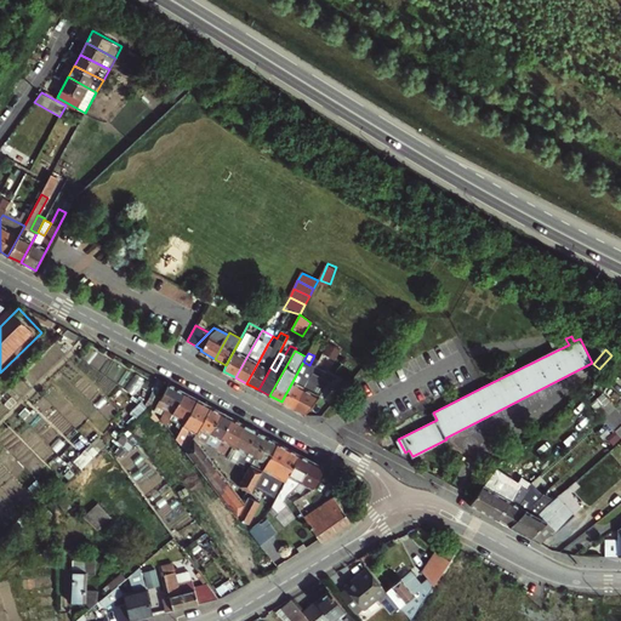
[(292,409),(313,372),(320,359),(314,355),(309,365),(303,362),(281,402),(292,409)]
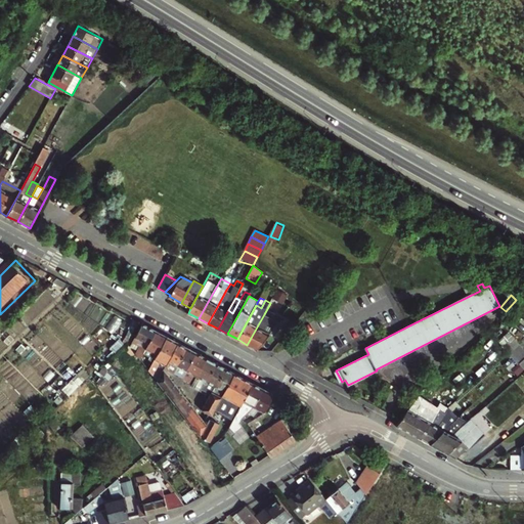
[(257,350),(280,322),(264,314),(247,345),(257,350)]
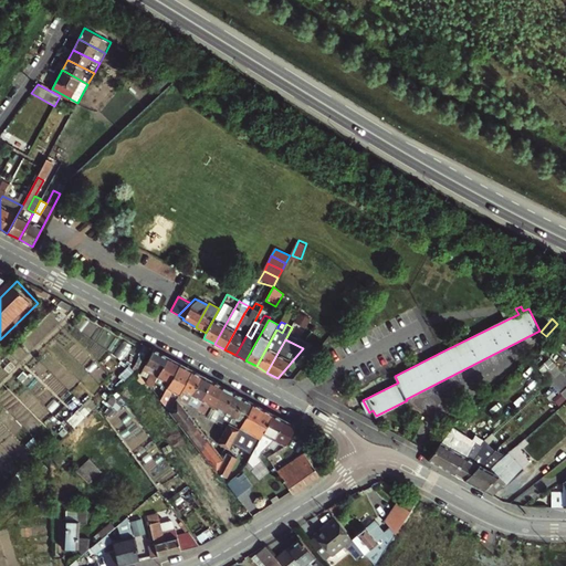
[(158,378),(169,357),(154,349),(143,369),(152,374),(155,376),(150,385),(153,388),(158,378)]
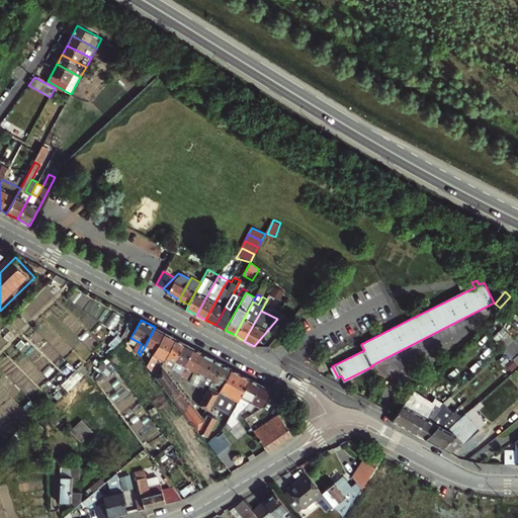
[(165,333),(155,327),(145,346),(151,348),(144,361),(148,366),(165,333)]
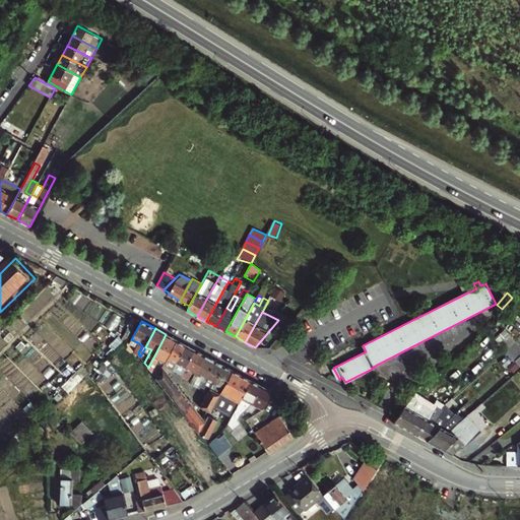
[(496,338),(506,349),(516,341),(505,329),(496,338)]
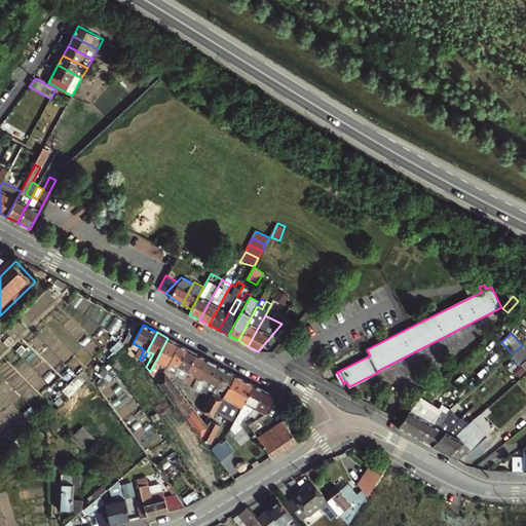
[(170,363),(179,344),(167,338),(150,372),(154,378),(164,360),(170,363)]
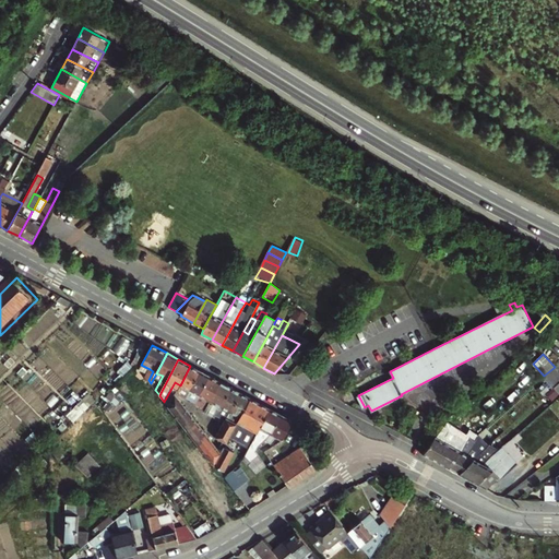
[(200,370),(190,366),(180,385),(190,390),(200,370)]
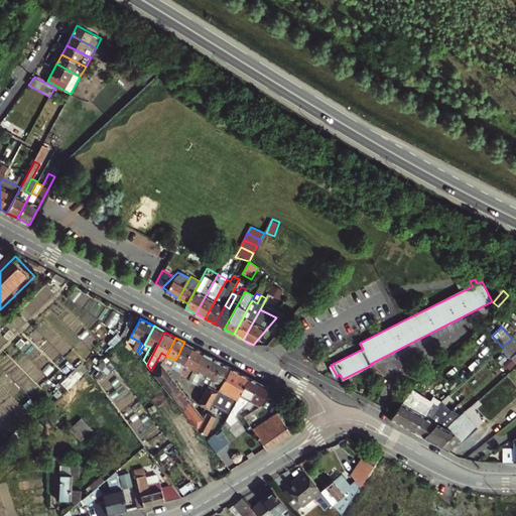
[(512,357),(515,353),(515,343),(512,339),(502,347),(512,358),(512,357)]
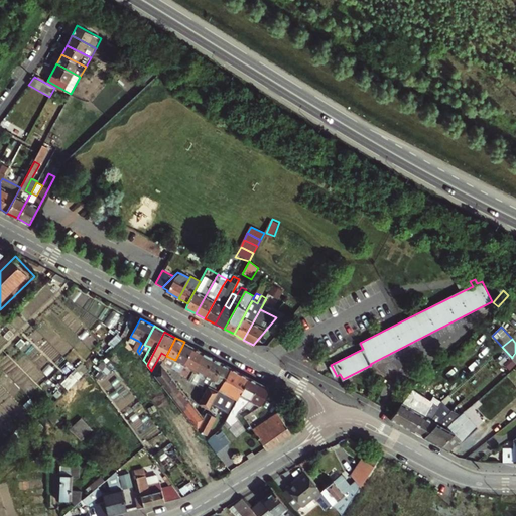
[(175,361),(183,365),(194,347),(184,342),(175,360),(175,361)]
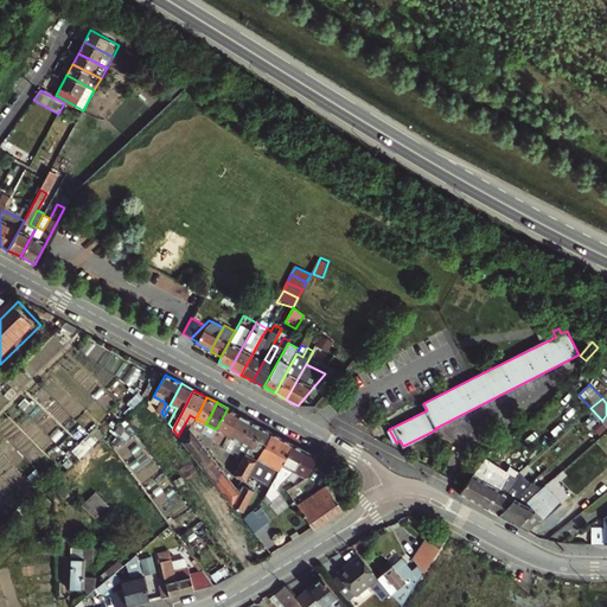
[(238,414),(228,408),(216,429),(227,434),(228,435),(238,414)]
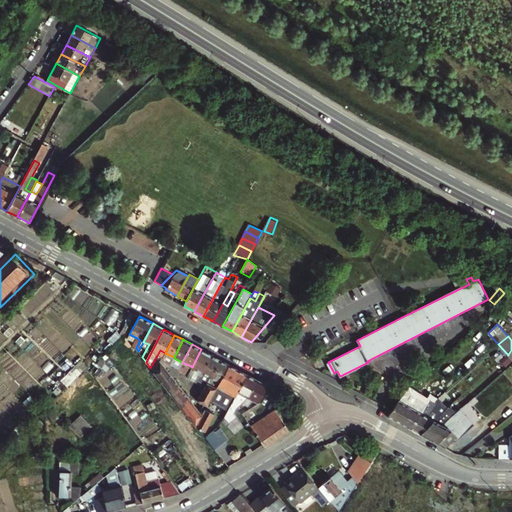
[(202,350),(201,349),(192,367),(193,367),(194,368),(190,376),(198,380),(202,372),(212,355),(202,350)]
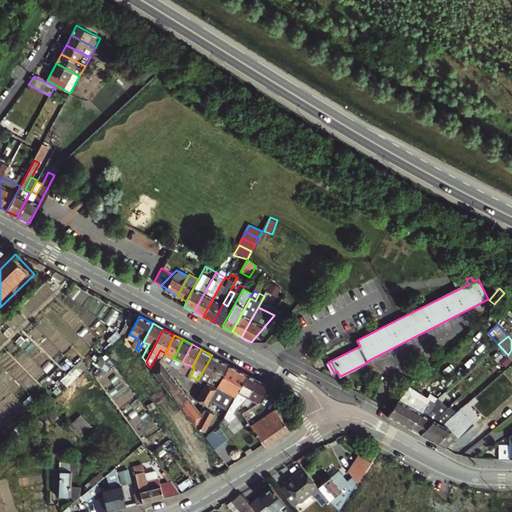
[(174,357),(165,353),(163,356),(166,357),(167,358),(171,363),(174,358),(174,357)]
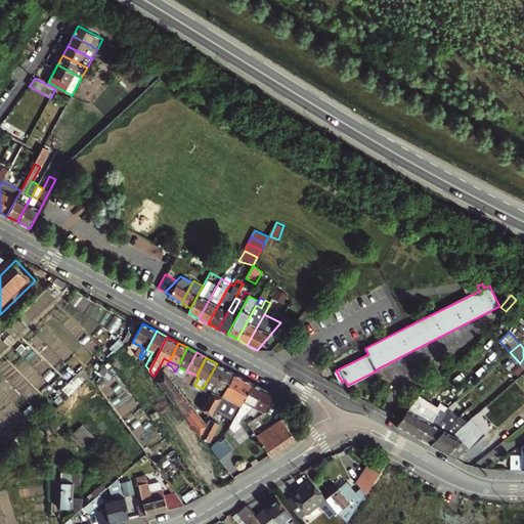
[(216,386),(226,367),(217,363),(207,381),(216,386)]
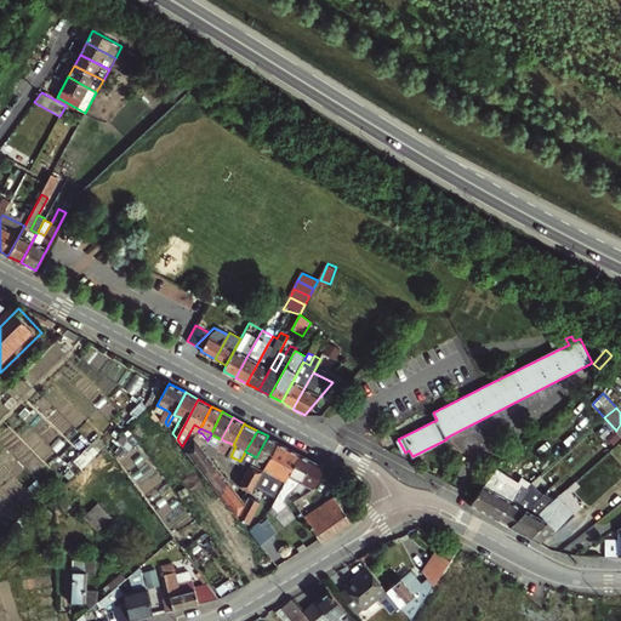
[(221,439),(211,434),(208,440),(217,446),(221,439)]
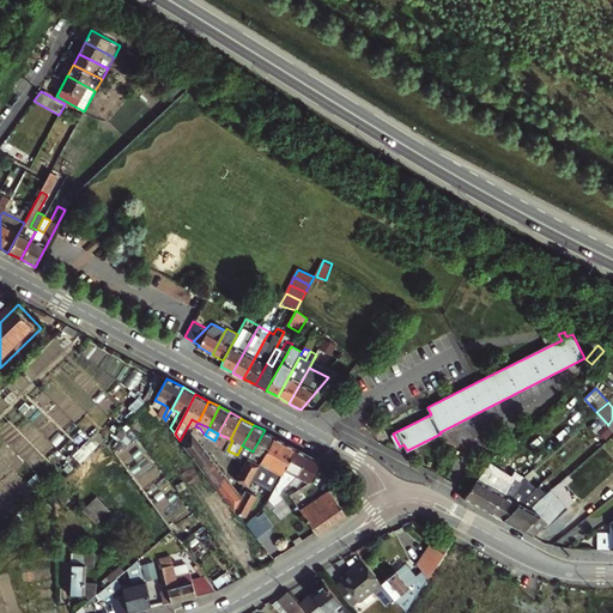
[(275,436),(265,430),(253,451),(249,459),(260,465),(261,462),(275,436)]
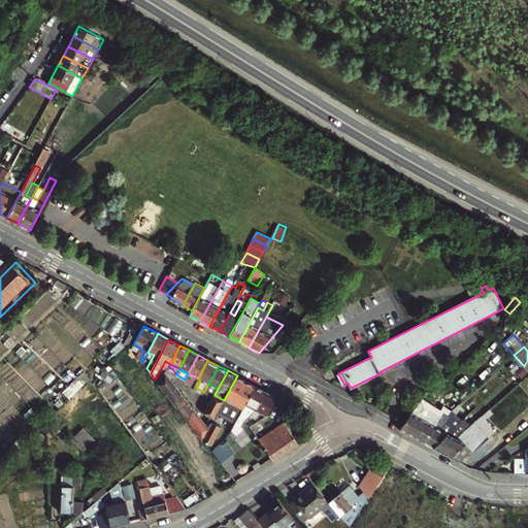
[(168,374),(165,371),(159,385),(165,394),(172,381),(168,374)]
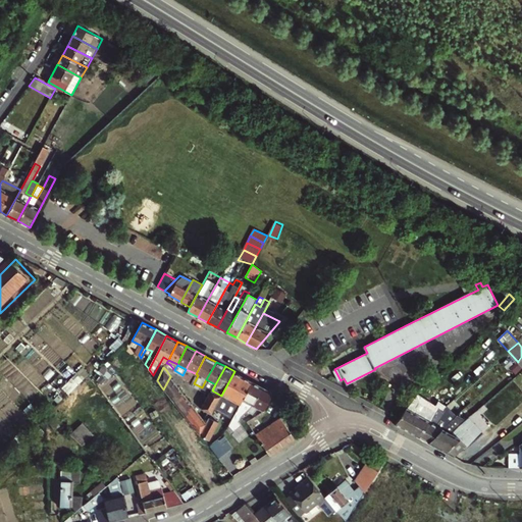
[(195,373),(186,369),(183,375),(191,380),(195,373)]
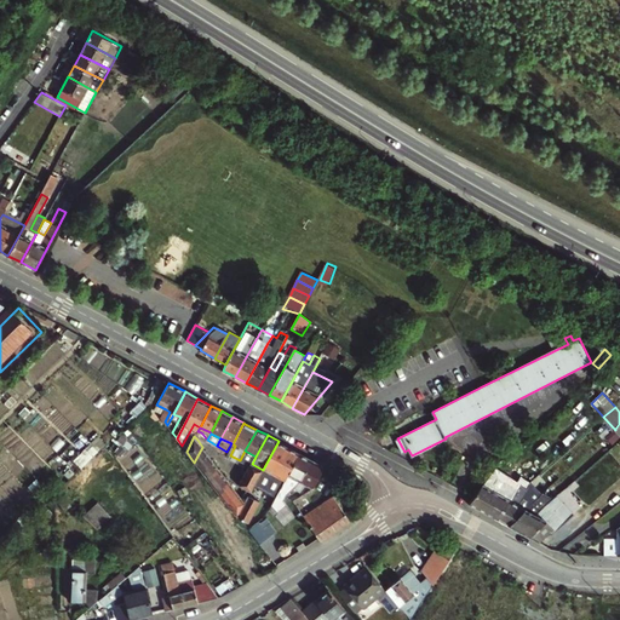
[(299,453),(279,441),(264,468),(277,476),(286,480),(288,475),(299,453)]
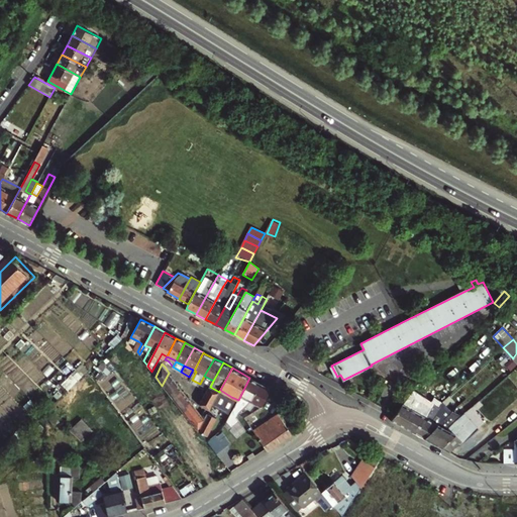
[(170,395),(177,382),(169,373),(162,386),(170,395)]
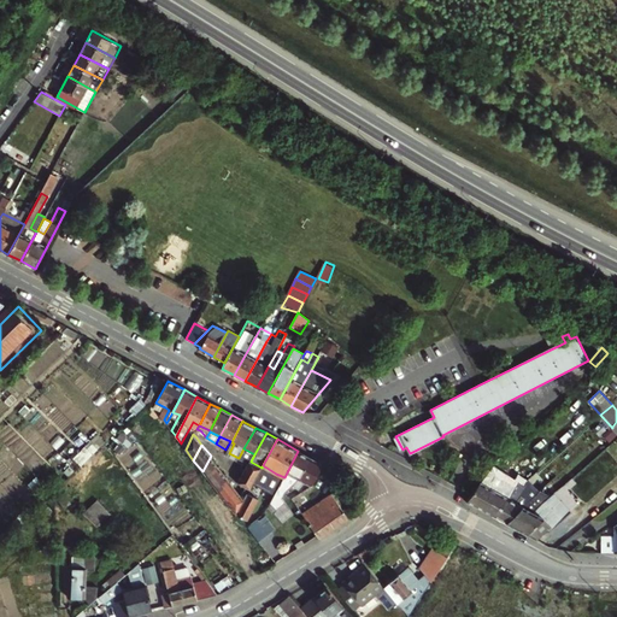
[(254,454),(244,448),(239,458),(246,462),(247,459),(251,462),(254,454)]
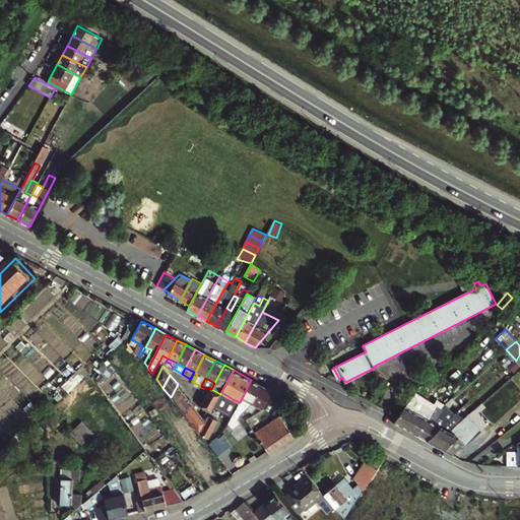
[(251,380),(242,398),(245,400),(238,413),(241,415),(251,404),(261,385),(251,380)]
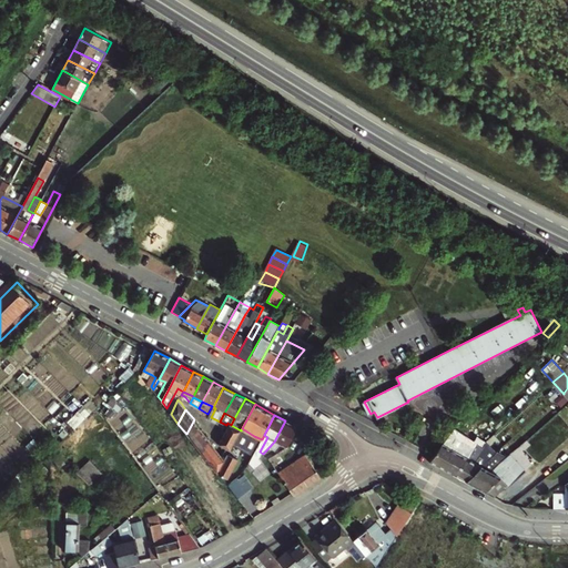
[(220,422),(211,417),(210,419),(225,427),(226,425),(220,422)]
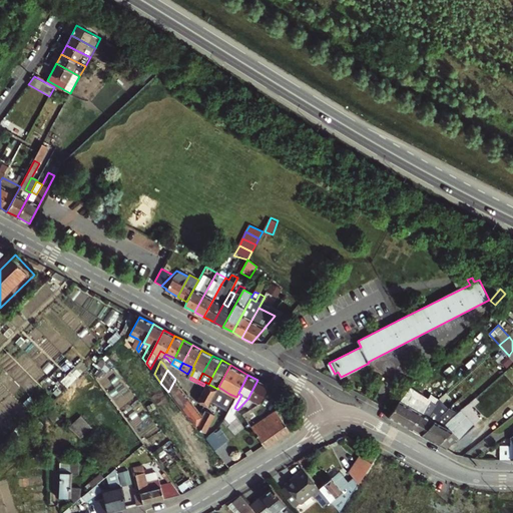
[(175,401),(182,388),(175,379),(168,392),(175,401)]
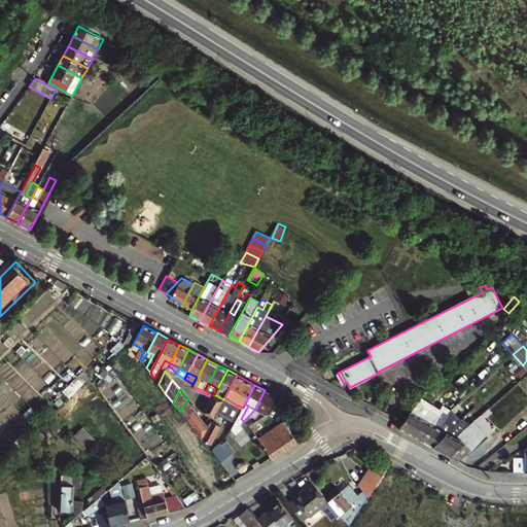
[(276,396),(265,390),(254,410),(244,421),(249,423),(250,424),(260,416),(262,413),(266,414),(276,396)]
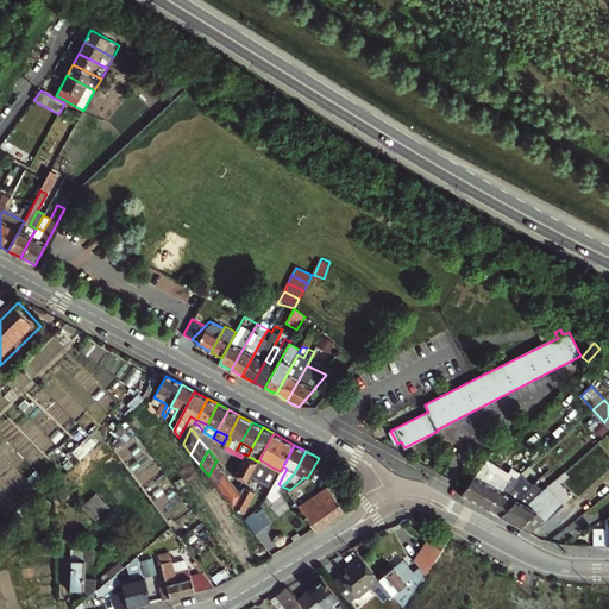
[(258,462),(248,456),(242,466),(252,472),(258,462)]
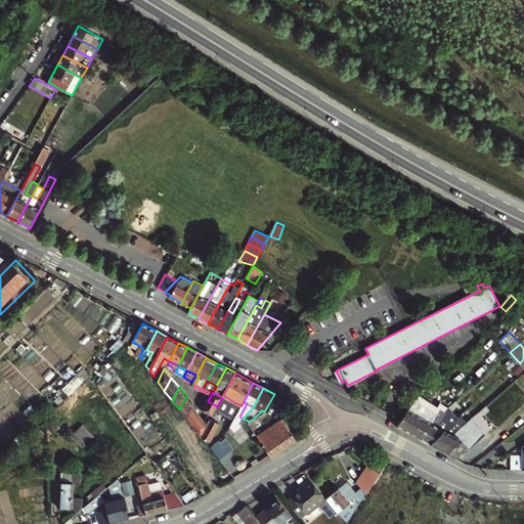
[(223,424),(226,417),(232,405),(234,402),(223,395),(222,397),(217,406),(213,416),(211,420),(219,424),(223,424)]
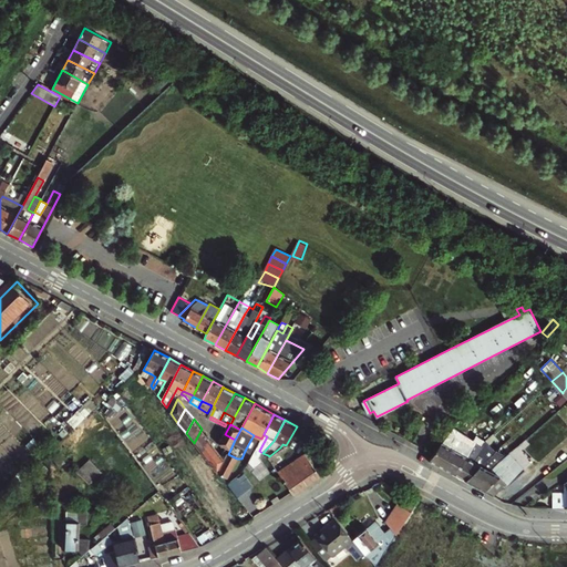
[(209,439),(202,429),(194,443),(202,453),(209,439)]
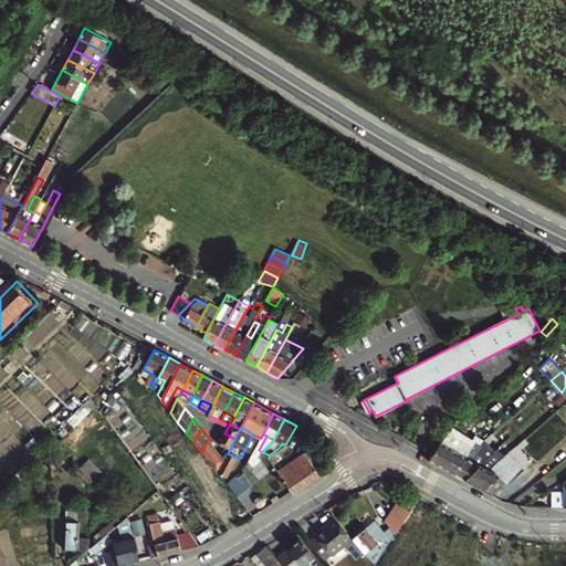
[(435,453),(429,460),(453,473),(465,459),(478,442),(482,444),(484,440),(475,433),(478,430),(472,428),(464,442),(470,448),(469,450),(462,447),(459,451),(442,442),(435,453)]
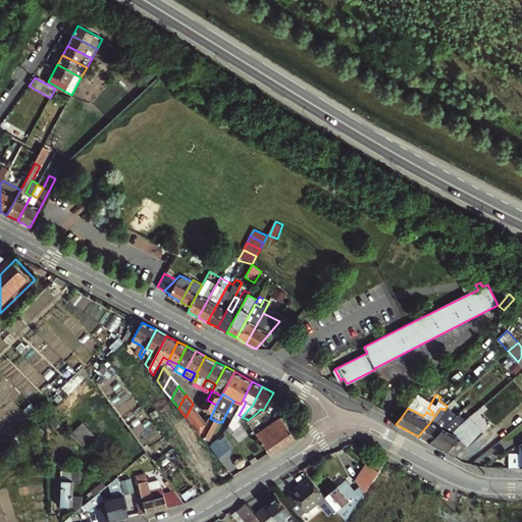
[(216,405),(207,400),(202,409),(209,413),(212,414),(216,405)]
